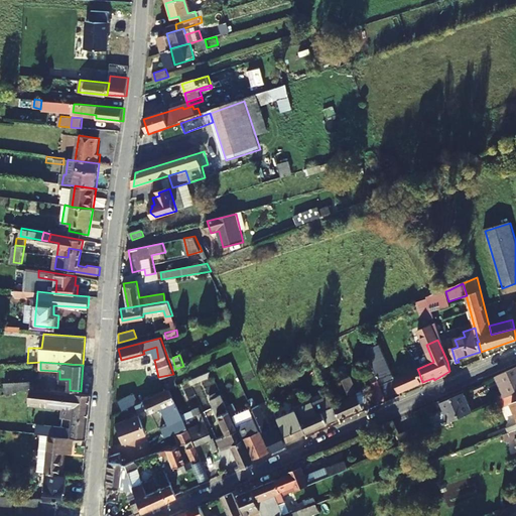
[(515,366),(495,376),(504,396),(515,392),(515,391),(515,366)]
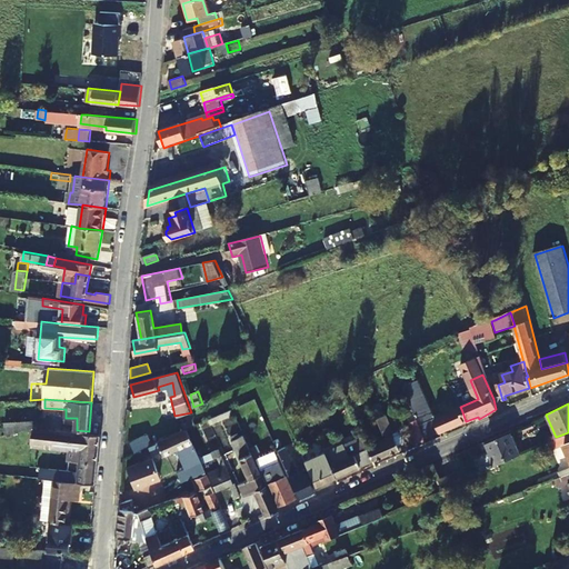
[(232,409),(208,419),(210,425),(235,413),(232,409)]
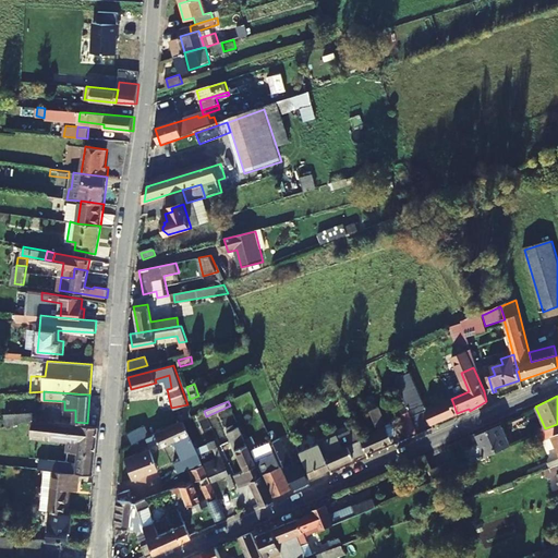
[(425,433),(419,414),(413,401),(407,403),(410,412),(419,436),(425,433)]
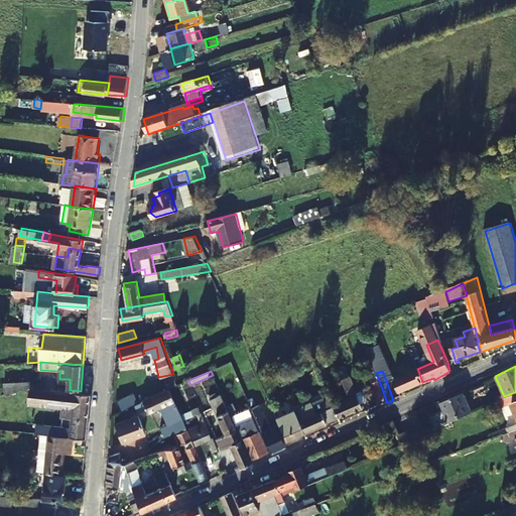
[(396,381),(400,391),(422,382),(418,371),(396,381)]
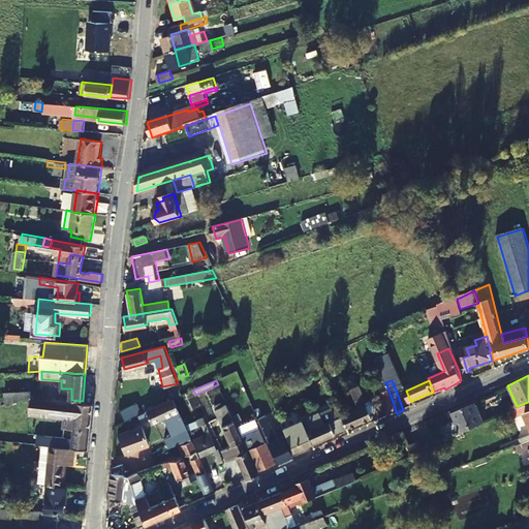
[(342,416),(347,429),(371,417),(370,414),(375,412),(372,403),(367,405),(360,385),(350,390),(359,410),(344,416),(342,416)]
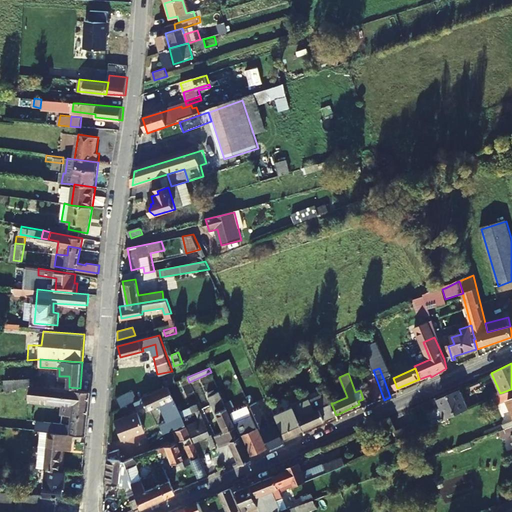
[(263,407),(268,405),(255,374),(249,377),(263,407)]
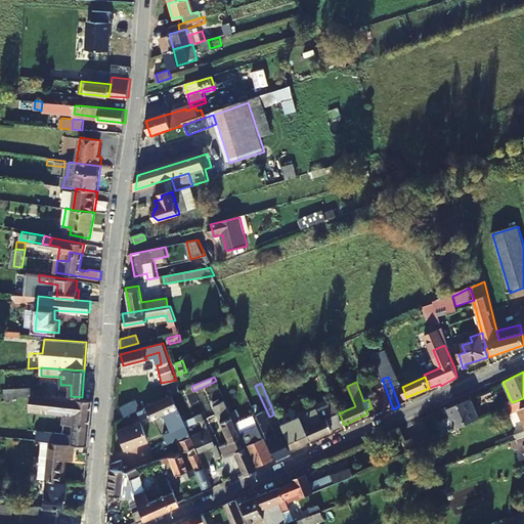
[(401,385),(393,389),(399,406),(408,402),(406,397),(402,387),(401,385)]
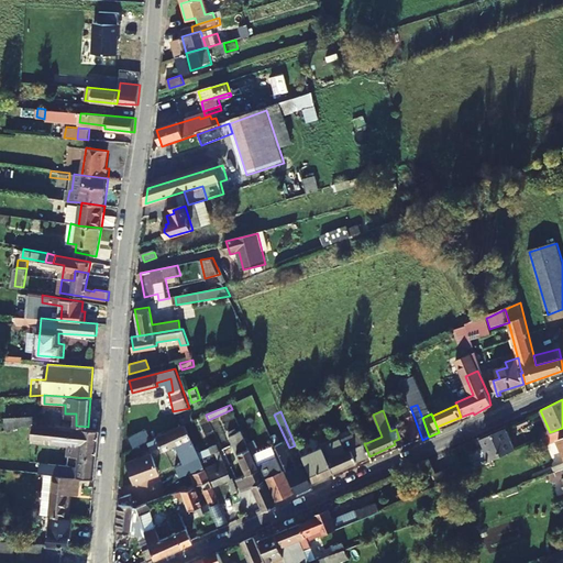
[(42,415),(42,423),(57,424),(58,417),(42,415)]
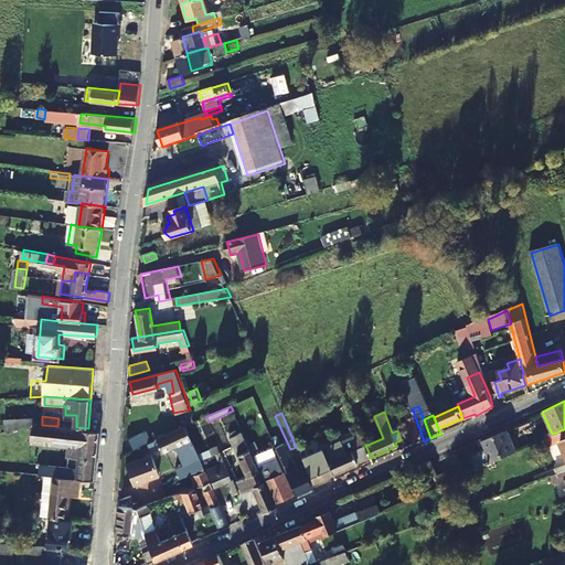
[(424,441),(415,417),(406,420),(416,445),(424,441)]
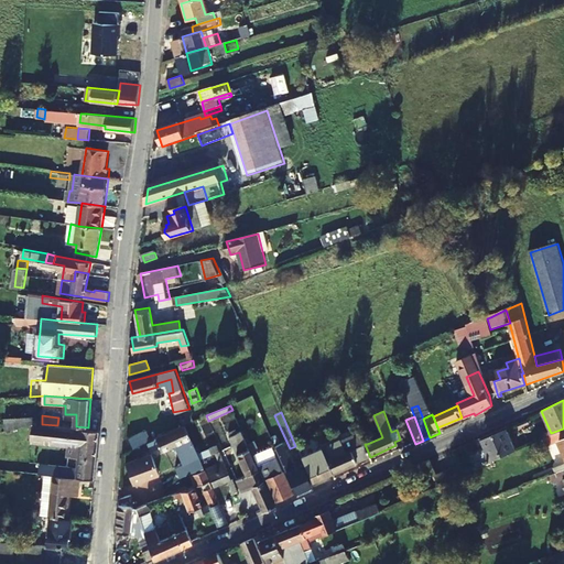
[(80,446),(80,457),(97,459),(100,432),(33,423),(32,440),(80,446)]
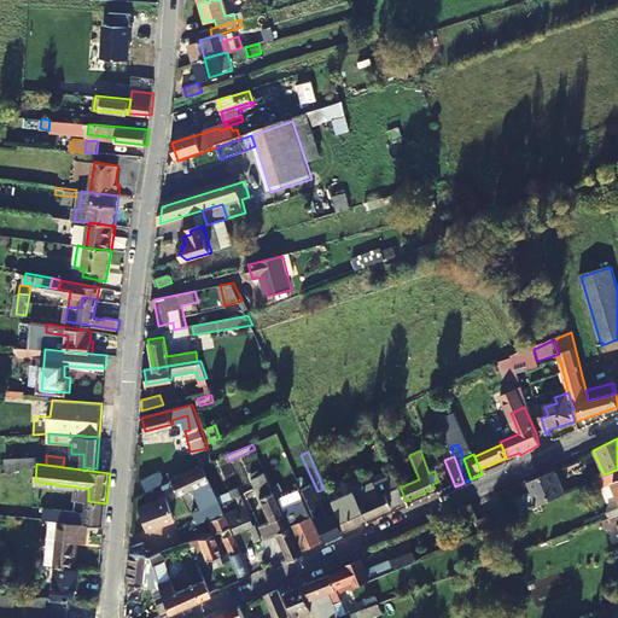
[(161,484),(165,495),(176,490),(178,494),(209,479),(202,466),(164,483),(161,484)]
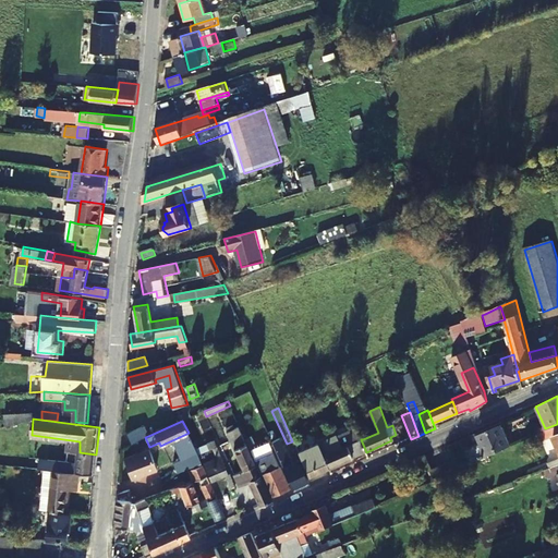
[(126,433),(131,444),(145,437),(148,436),(144,425),(126,433)]
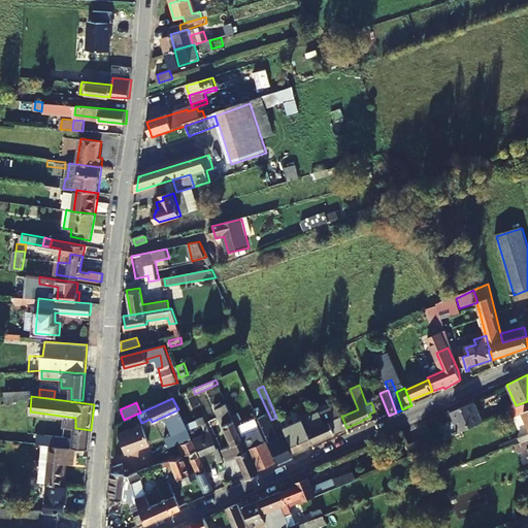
[(242,439),(230,411),(226,403),(222,405),(221,402),(213,405),(215,408),(231,444),(242,439)]
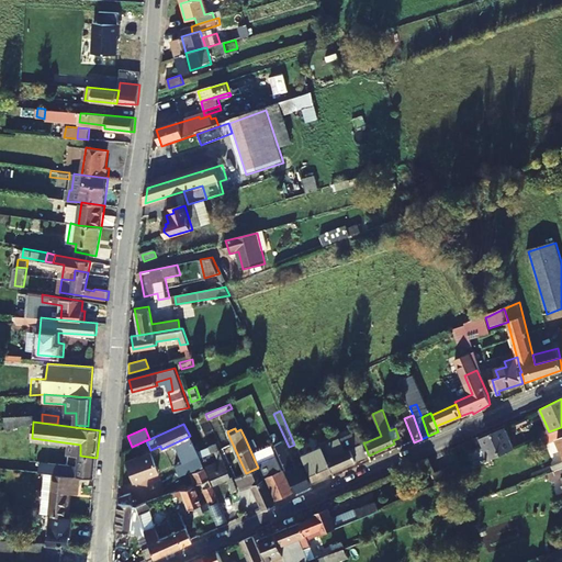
[(486,460),(513,448),(504,428),(480,438),(486,460)]
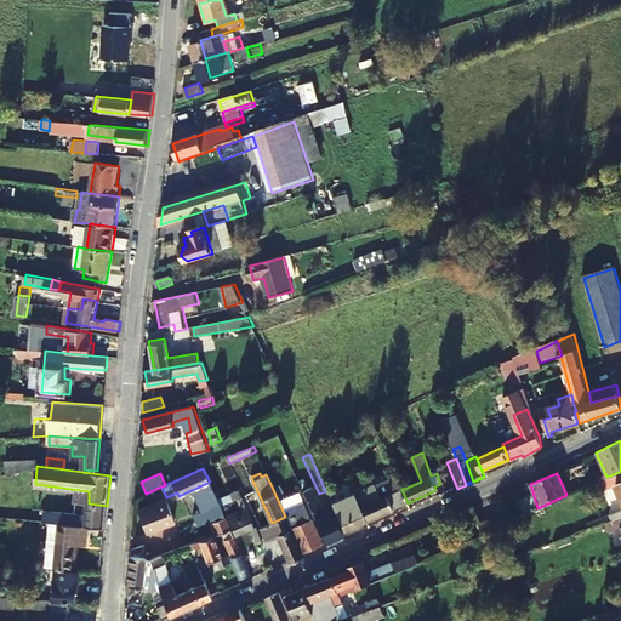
[(399,477),(366,489),(372,502),(402,489),(404,489),(399,477)]
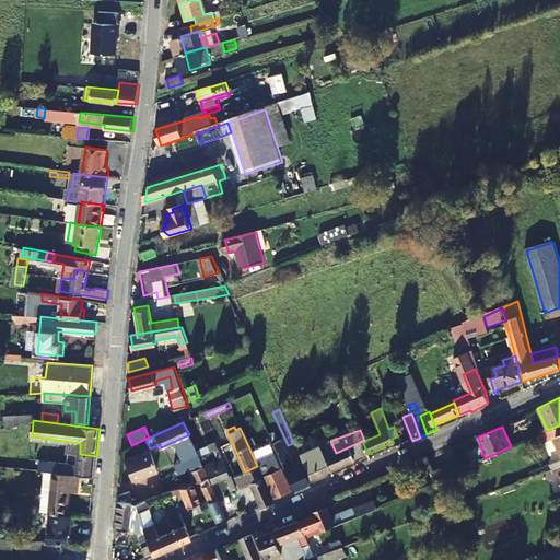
[(336,453),(330,441),(301,453),(312,478),(331,469),(327,457),(336,453)]
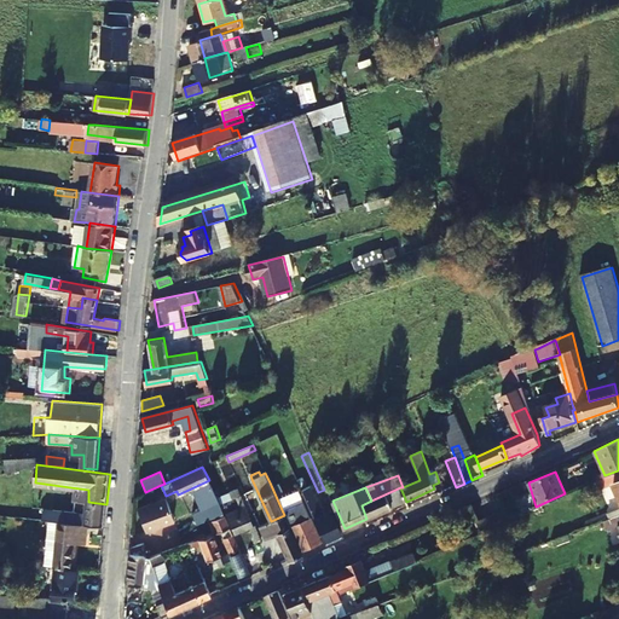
[(366,519),(406,502),(400,487),(371,501),(362,505),(366,519)]
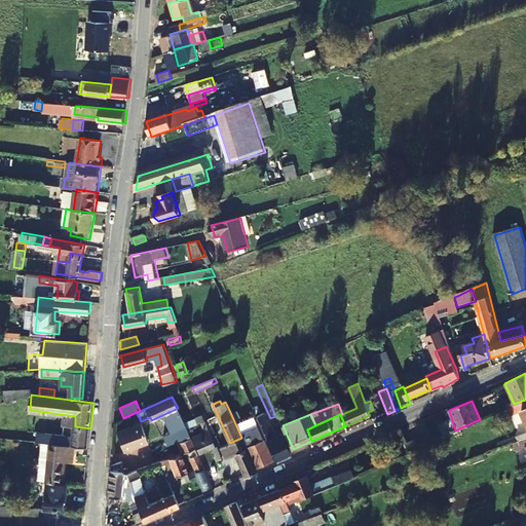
[(125,452),(149,443),(142,424),(117,433),(125,452)]
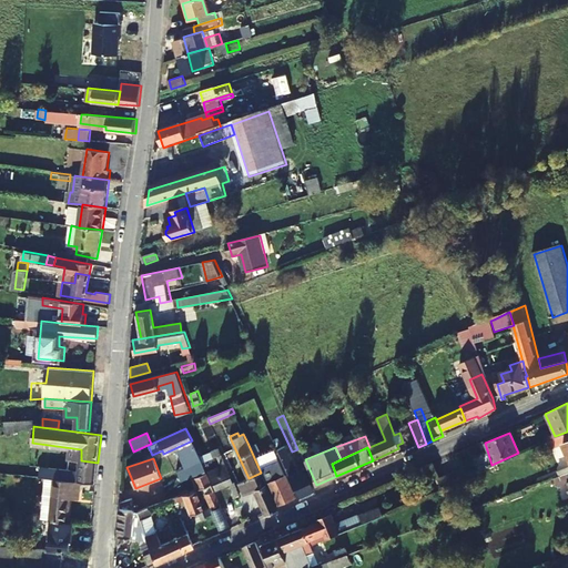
[(81,460),(80,472),(97,473),(98,463),(81,460)]
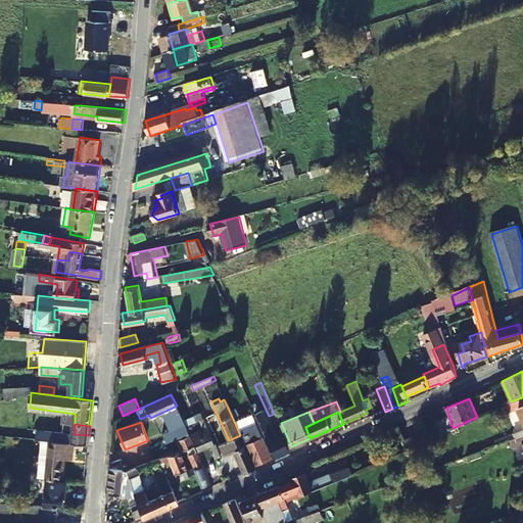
[(290,453),(281,431),(275,434),(272,427),(264,431),(276,459),(290,453)]
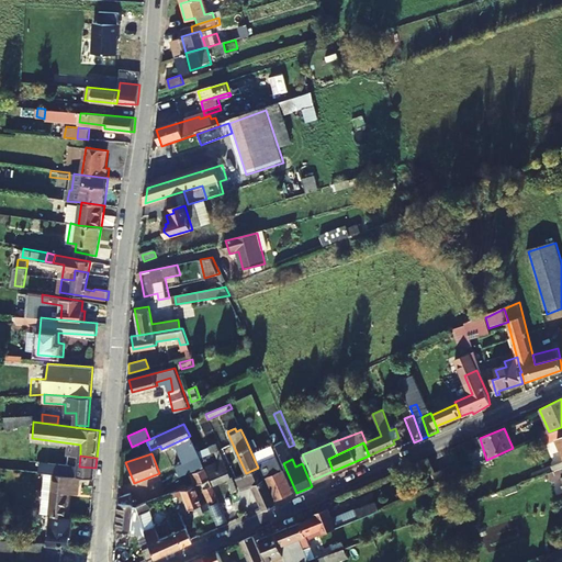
[(227,478),(231,484),(235,482),(234,479),(224,460),(206,467),(214,483),(227,478)]
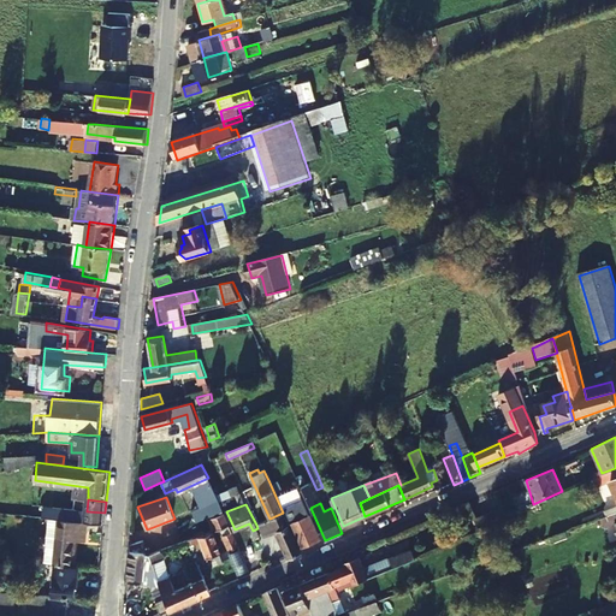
[(59,519),(60,509),(45,507),(43,517),(51,517),(59,519)]
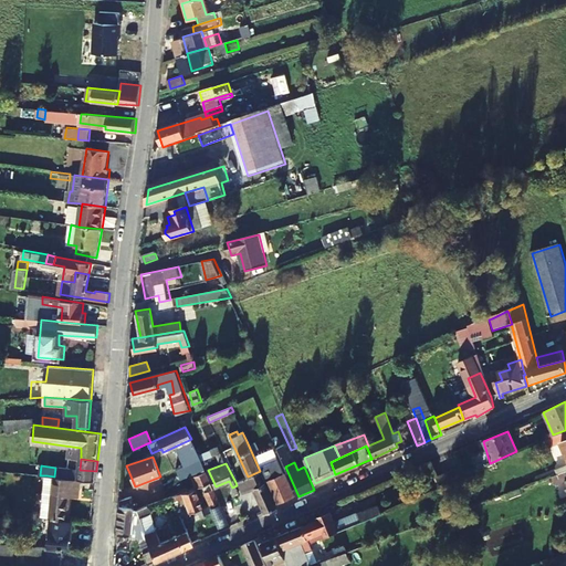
[(435,475),(440,489),(467,479),(461,465),(435,475)]
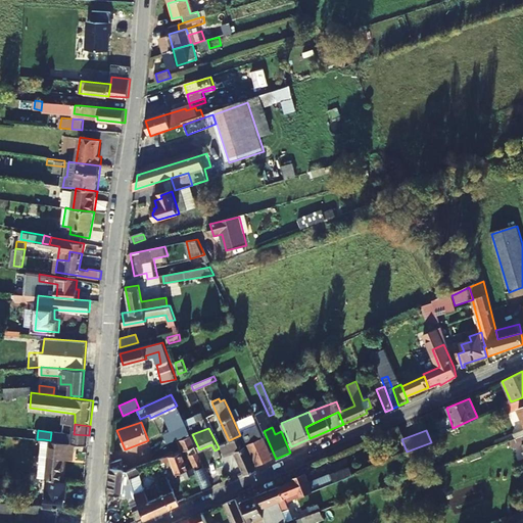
[(73,443),(74,434),(51,432),(50,440),(52,441),(73,443)]
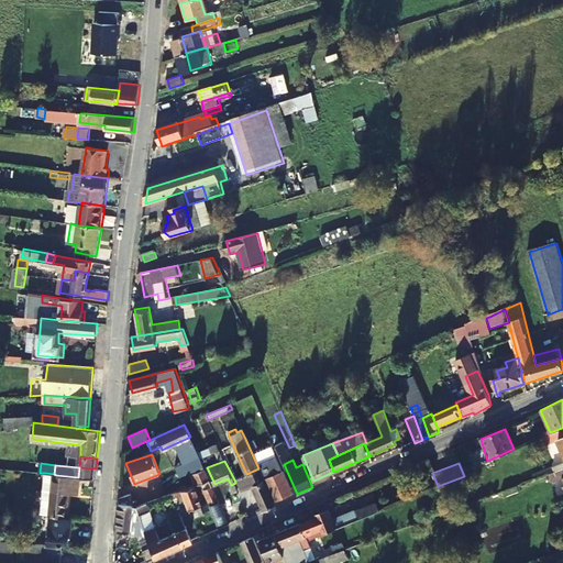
[(96,468),(79,467),(78,477),(83,477),(95,479),(96,468)]
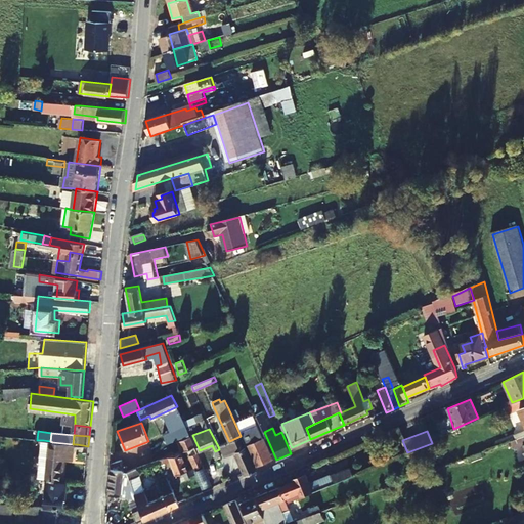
[(190,455),(195,468),(203,465),(190,436),(180,442),(184,451),(190,449),(193,454),(190,455)]
